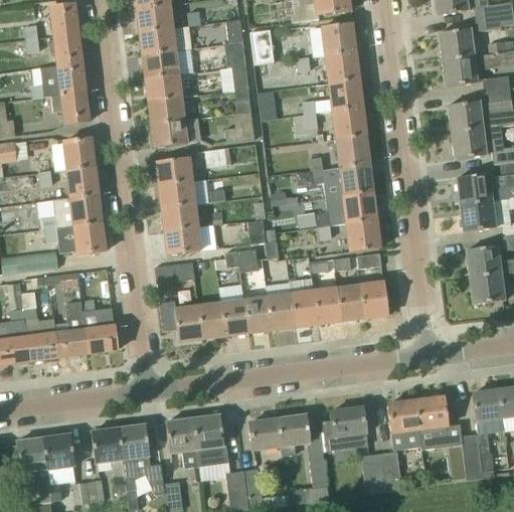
[(134,0),(136,9),(169,5),(168,0),(134,0)]
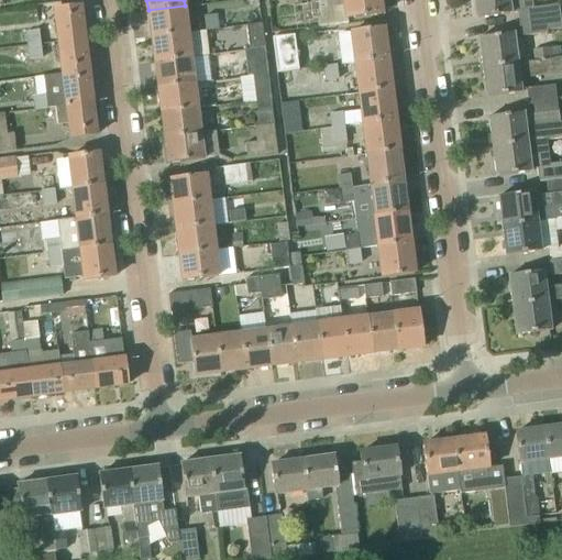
[(382,11),(379,0),(344,0),(346,15),(382,11)]
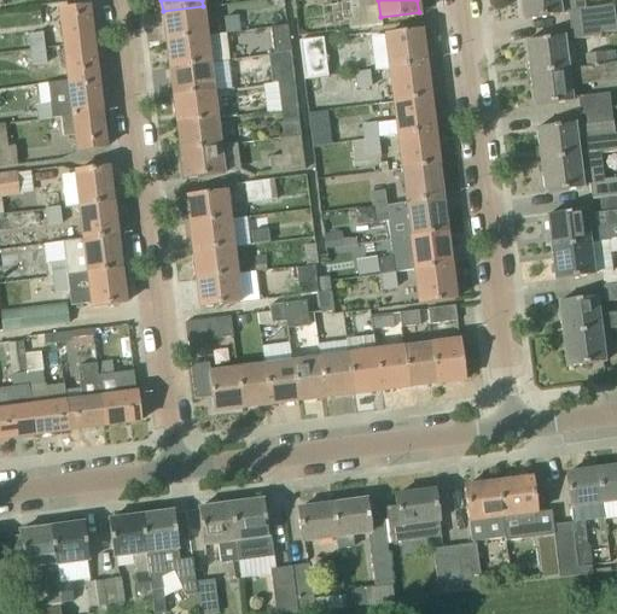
[(521,0),(523,16),(569,10),(572,34),(616,27),(616,15),(615,1),(585,5),(583,0),(521,0)]
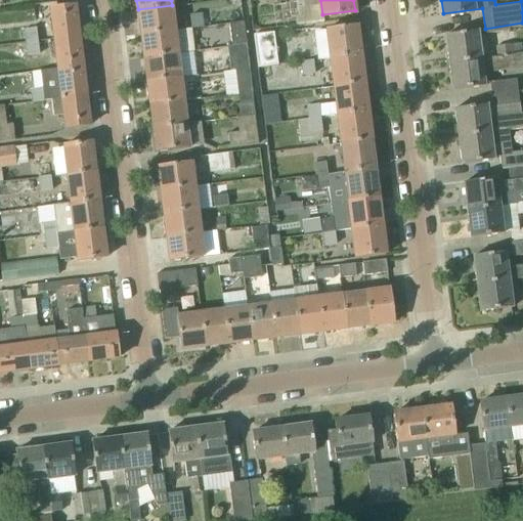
[(79,33),(75,3),(51,6),(55,36),(79,33)]
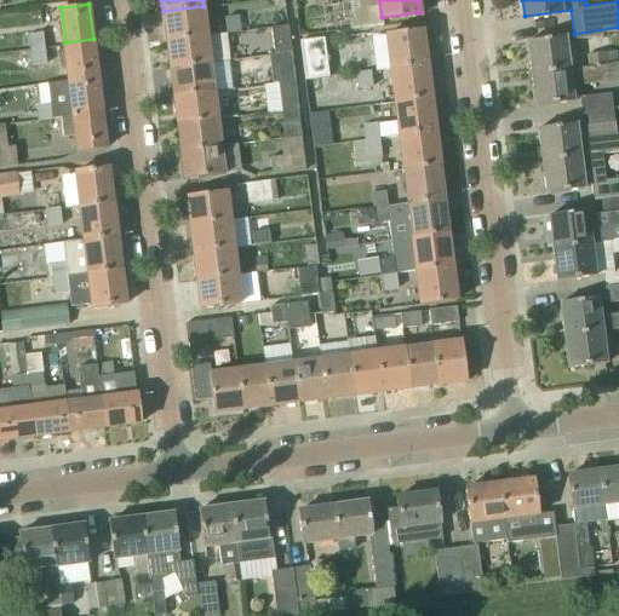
[(164,11),(167,39),(207,34),(204,6),(164,11)]
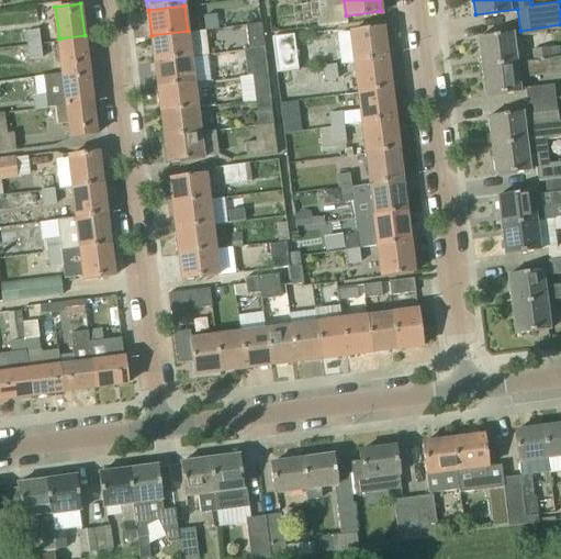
[(219,25),(216,12),(205,13),(206,26),(219,25)]
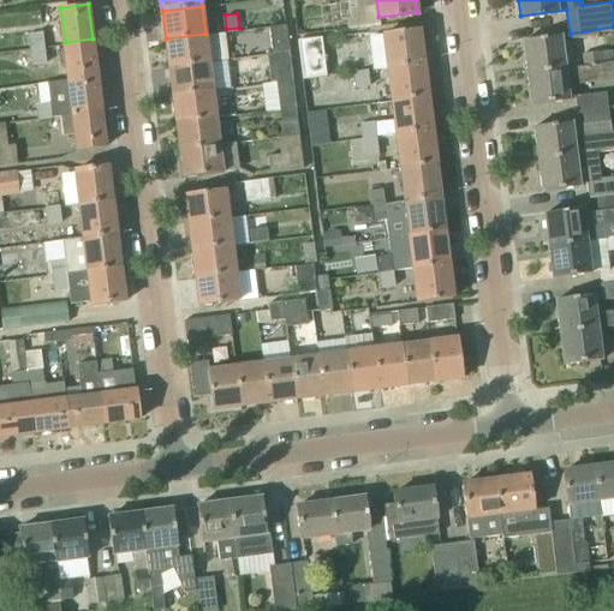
[(274,52),(288,49),(285,22),(270,24),(274,52)]
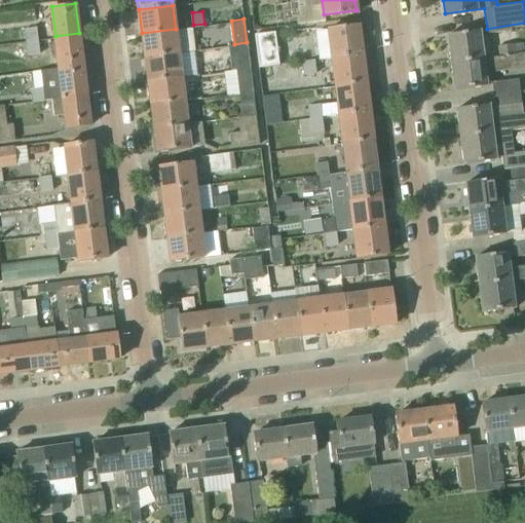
[(328,27),(332,57),(362,52),(359,23),(328,27)]
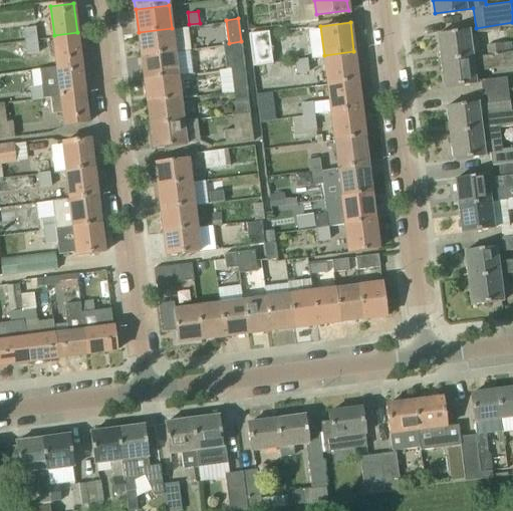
[(26,40),(37,38),(35,26),(25,27),(26,40)]
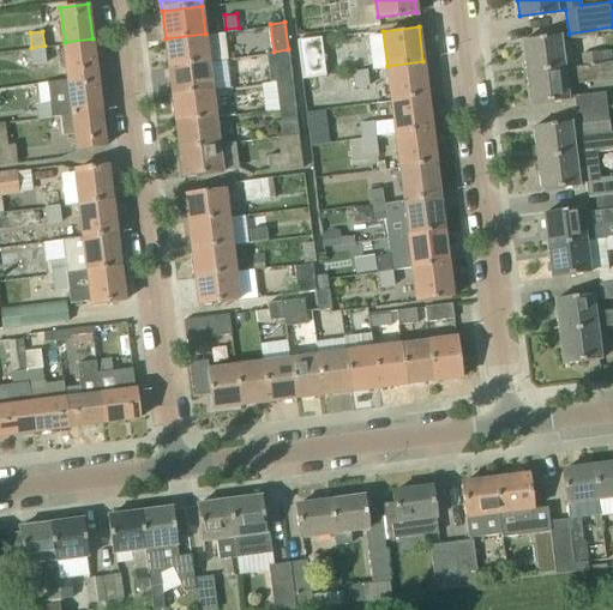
[(527,70),(564,65),(560,32),(522,38),(527,70)]
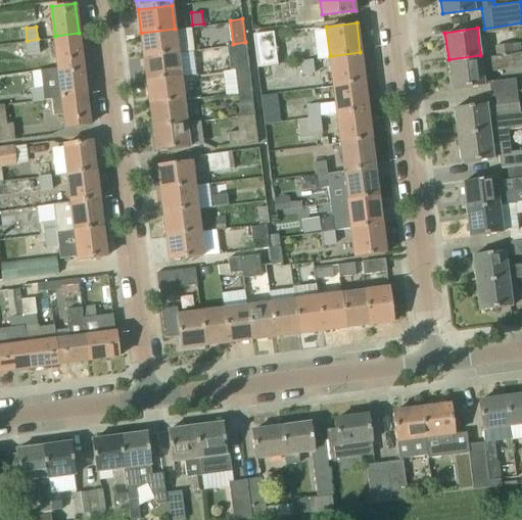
[(175,29),(141,33),(144,56),(178,52),(175,29)]
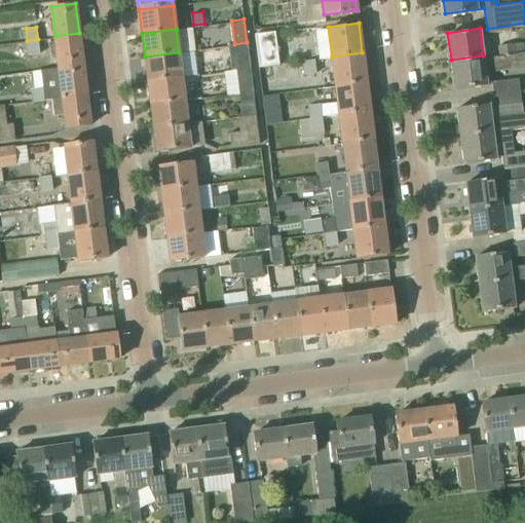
[(279,63),(275,30),(255,32),(259,65),(279,63)]
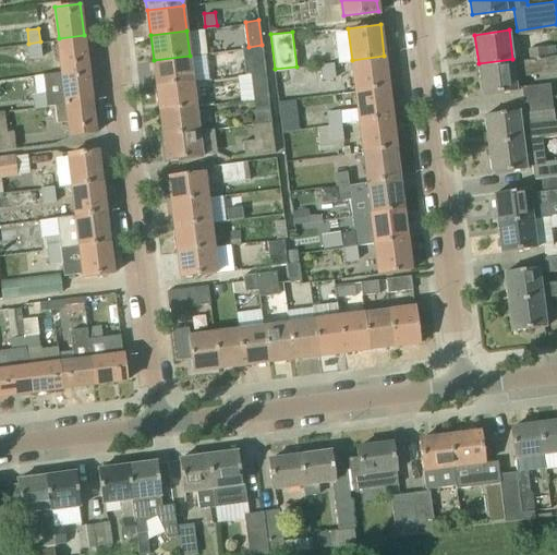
[(88,67),(84,35),(59,38),(62,70),(88,67)]
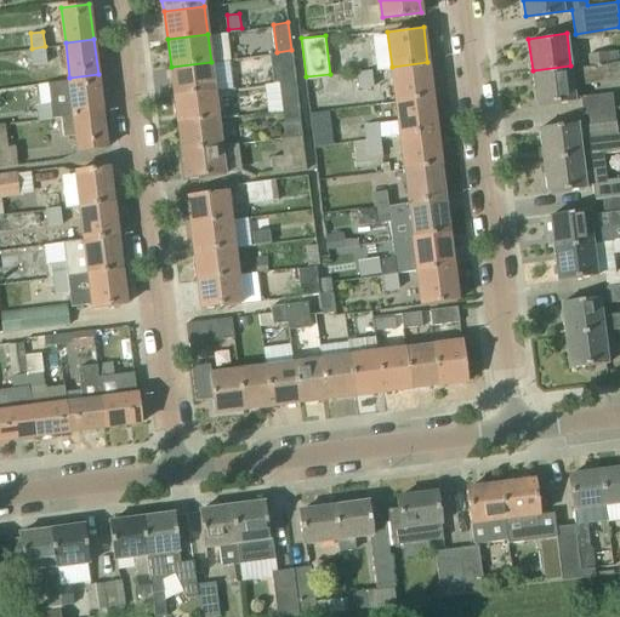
[(45,46),(32,49),(34,63),(47,62),(45,46)]
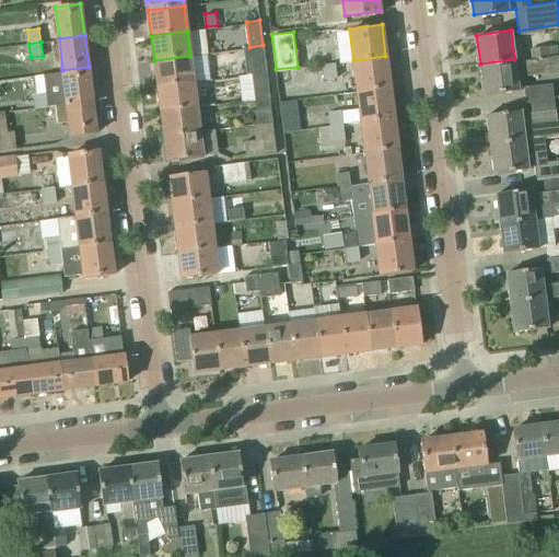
[(558,43),(548,45),(532,47),(533,57),(558,54),(558,51),(558,43)]
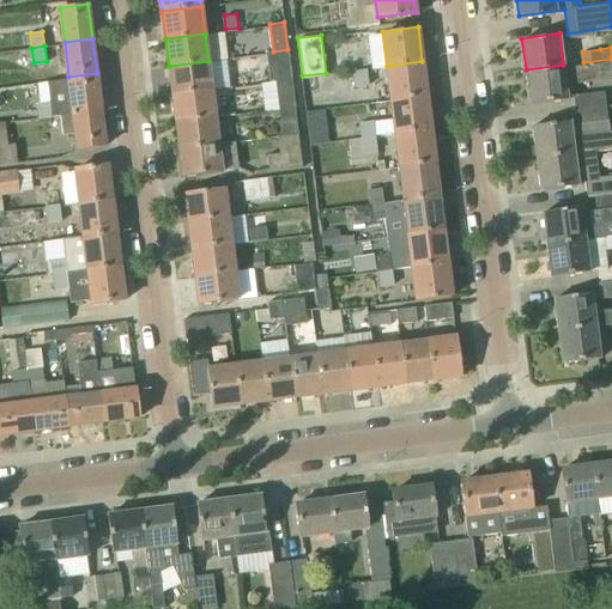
[(292,78),(288,49),(273,52),(267,52),(271,79),(276,79),(276,80),(292,78)]
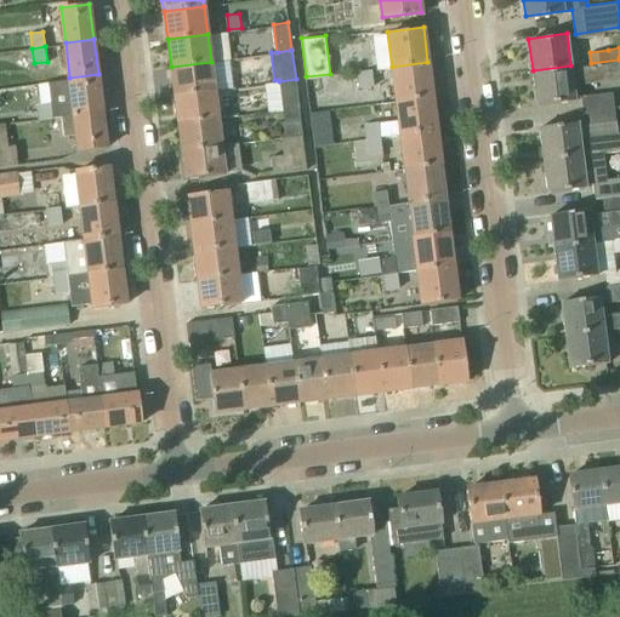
[(570,66),(533,70),(536,103),(575,98),(573,84),(619,78),(619,60),(591,63),(591,64),(572,67),(570,66)]
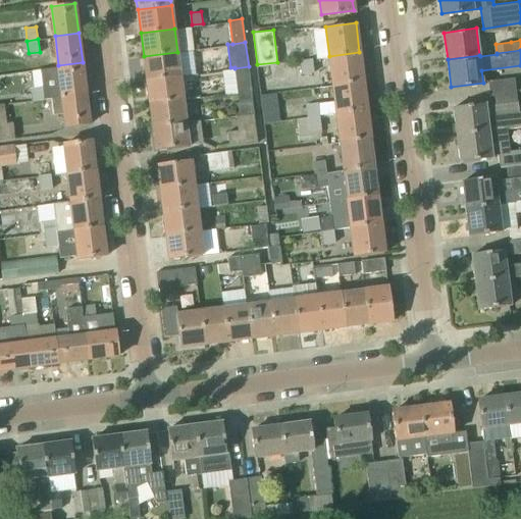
[(144,56),(147,79),(180,74),(177,52),(144,56)]
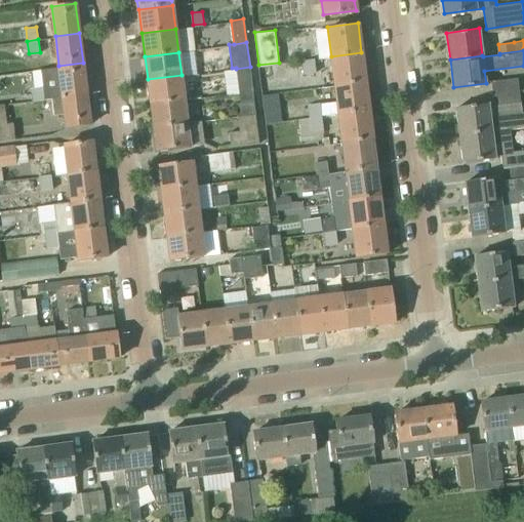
[(361,52),(331,56),(335,84),(365,81),(361,52)]
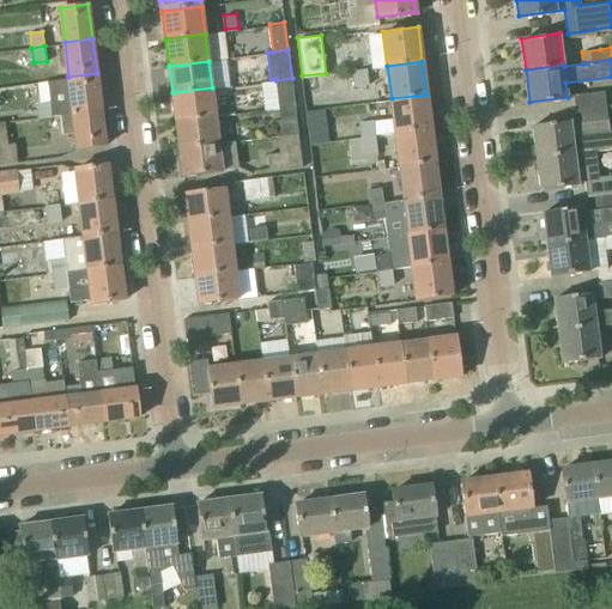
[(367,68),(353,69),(355,85),(369,84),(367,68)]
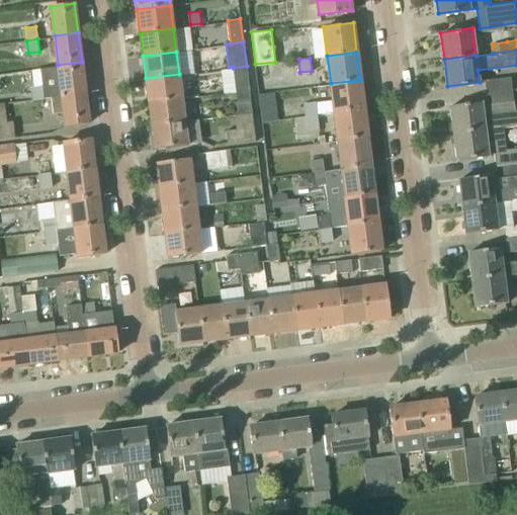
[(52,96),(62,94),(85,91),(82,62),(58,65),(41,68),(44,85),(45,97),(52,96)]
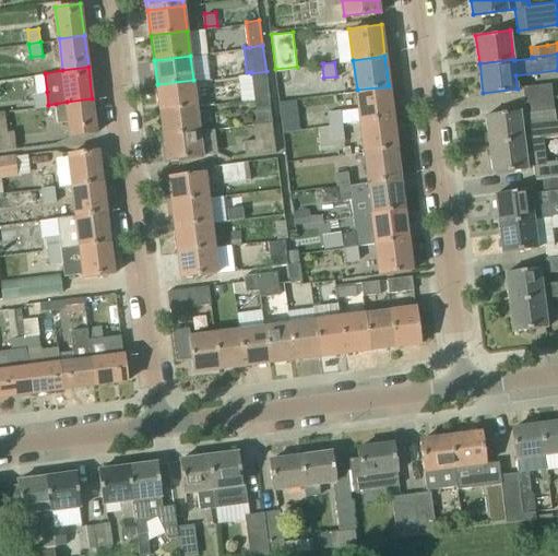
[(251,73),(256,97),(270,95),(266,71),(251,73)]
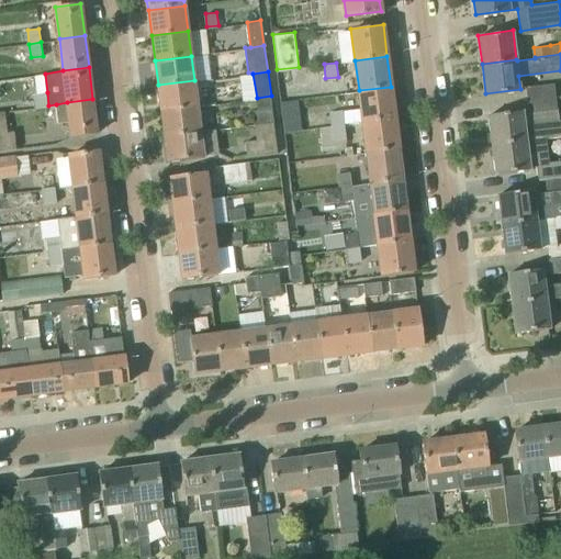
[(194,80),(158,85),(161,111),(198,105),(194,80)]
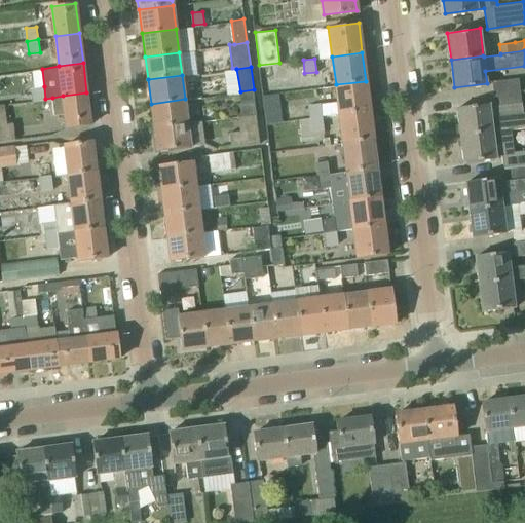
[(492,79),(494,91),(520,88),(519,77),(492,79)]
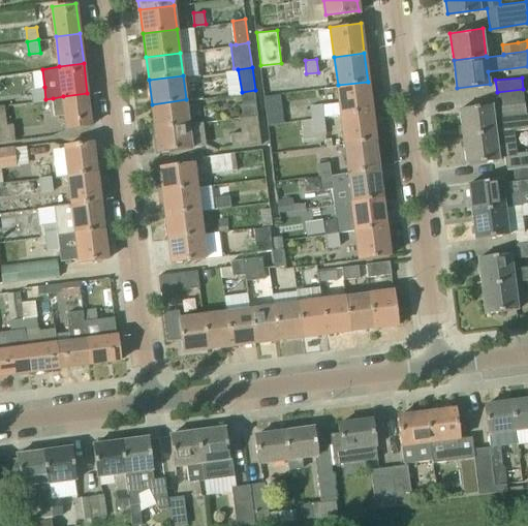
[(371,110),(368,82),(338,85),(341,114),(371,110)]
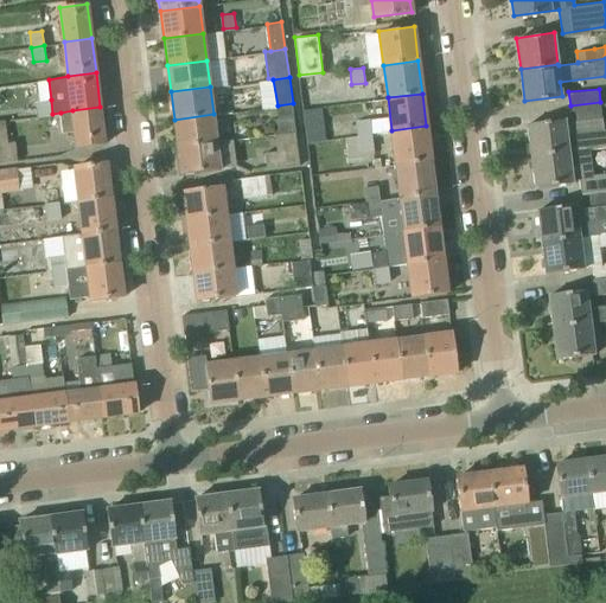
[(38,101),(39,115),(52,114),(51,100),(38,101)]
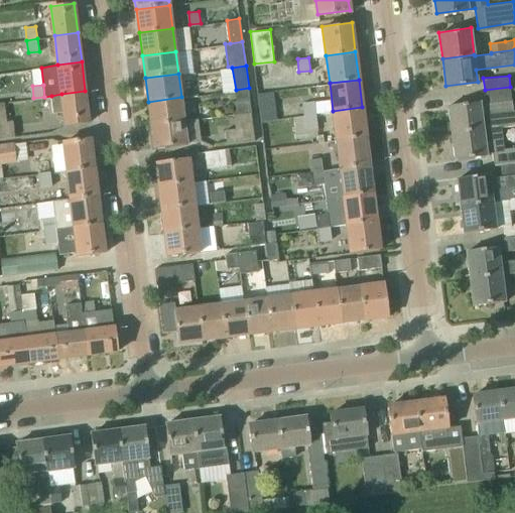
[(510,87),(485,90),(486,104),(512,101),(510,87)]
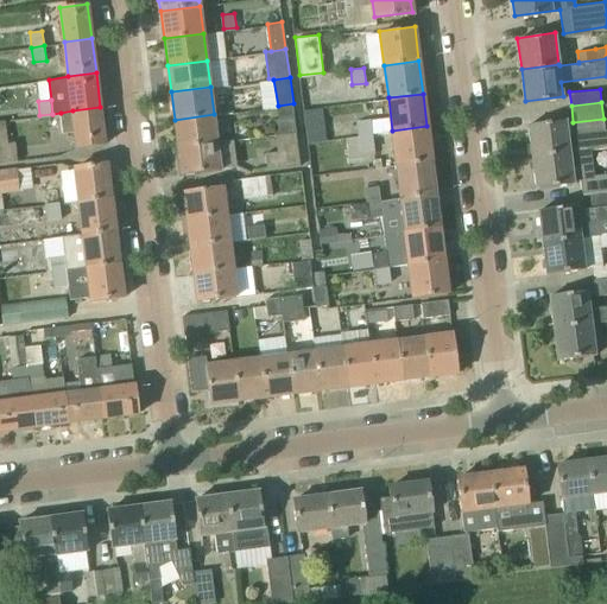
[(296,132),(293,103),(278,106),(278,118),(274,118),(276,134),(282,133),(296,132)]
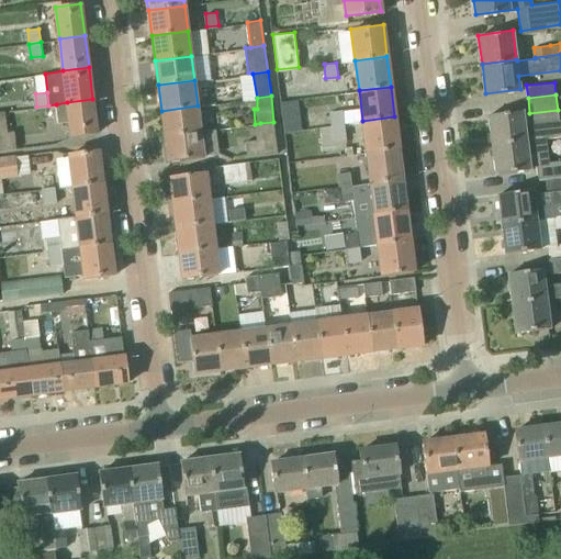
[(58,121),(69,120),(71,135),(97,132),(92,99),(67,102),(56,104),(58,121)]
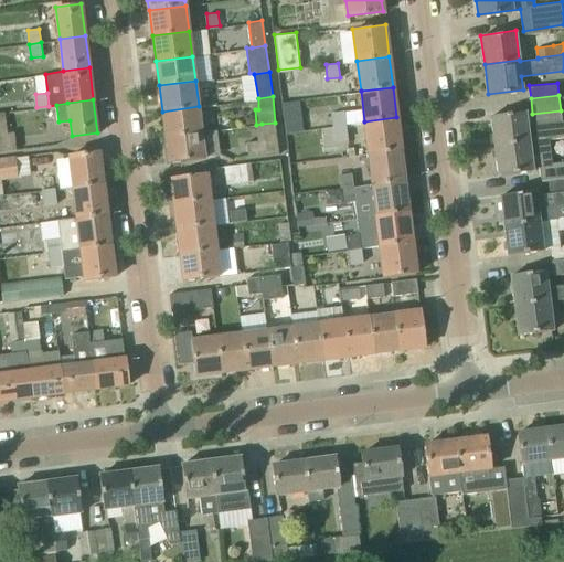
[(162,112),(166,137),(202,131),(199,106),(162,112)]
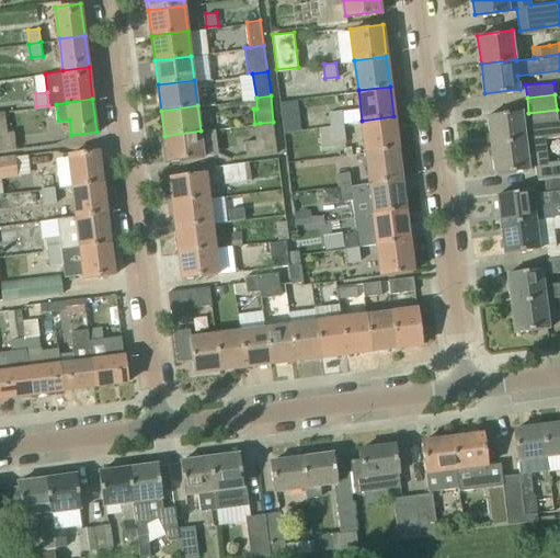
[(285,124),(298,124),(298,109),(286,107),(285,124)]
